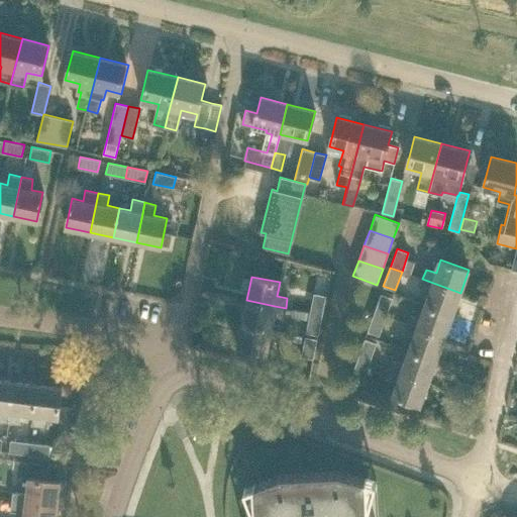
[(418,289),(429,292),(424,305),(452,315),(460,293),(422,279),(418,289)]
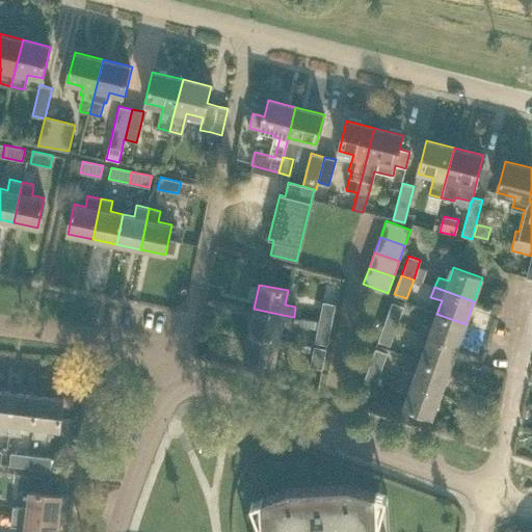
[(322,301),(318,322),(330,324),(335,304),(322,301)]
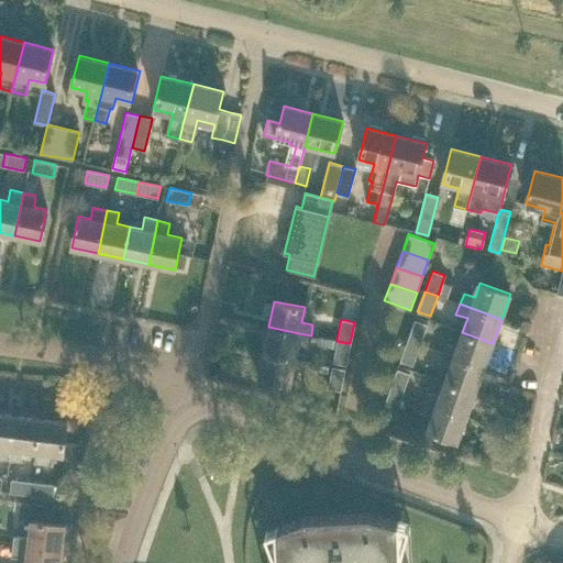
[(420,344),(427,324),(415,320),(407,340),(420,344)]
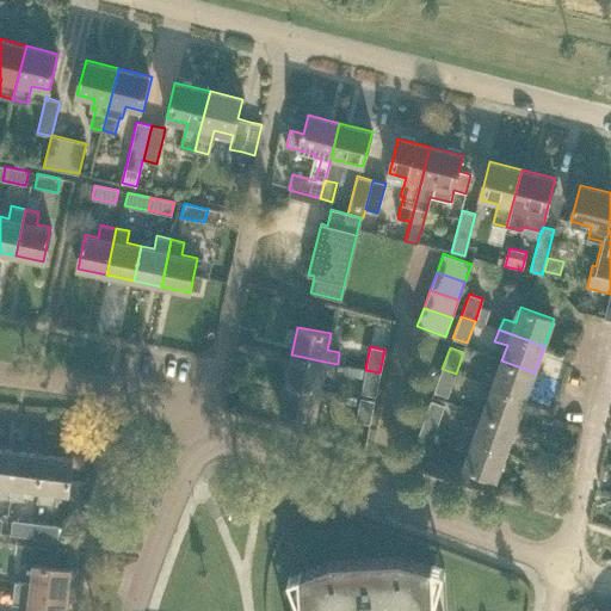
[(285,383),(320,389),(323,374),(335,375),(338,364),(325,362),(291,355),(285,383)]
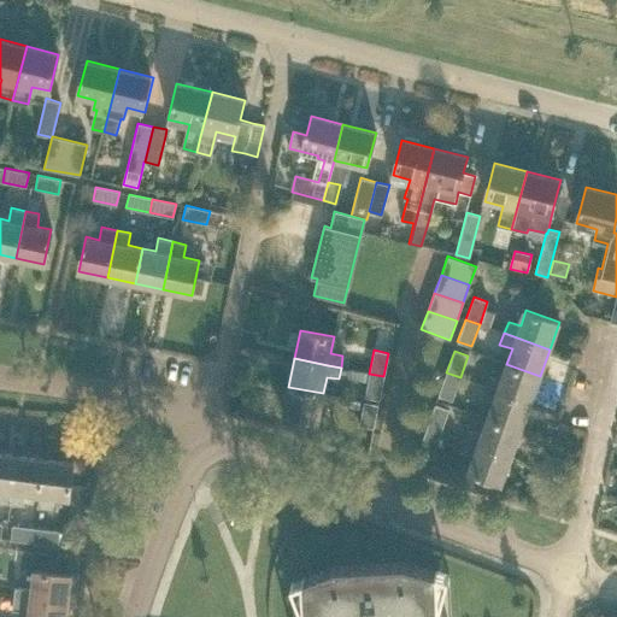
[(540,376),(506,364),(501,380),(489,375),(485,387),(530,404),(540,376)]
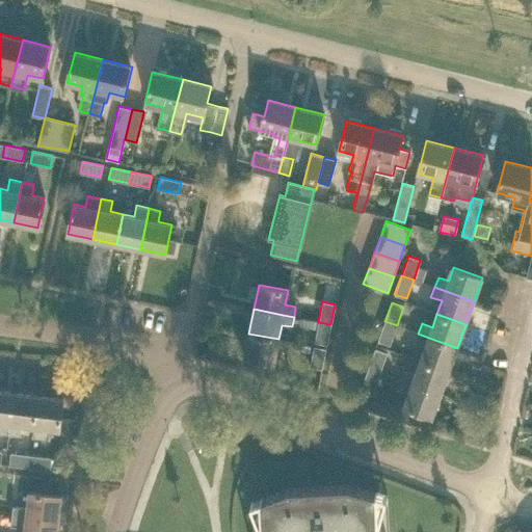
[(384,321),(378,341),(390,345),(397,325),(384,321)]
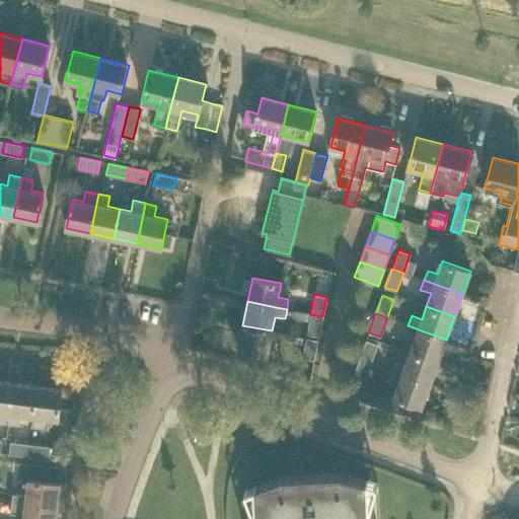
[(307,334),(318,336),(322,316),(310,314),(307,334)]
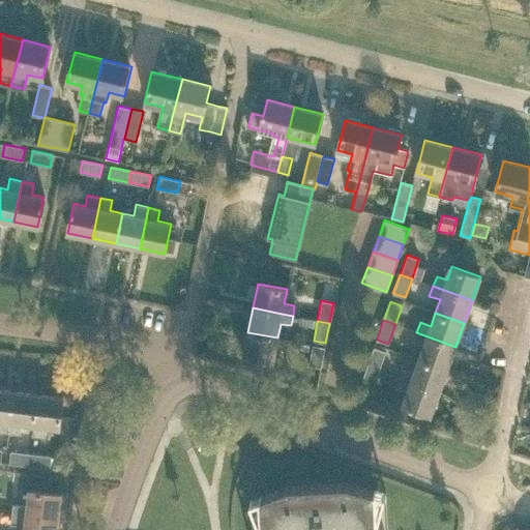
[(247,332),(242,357),(272,362),(275,348),(286,350),(288,339),(277,337),(247,332)]
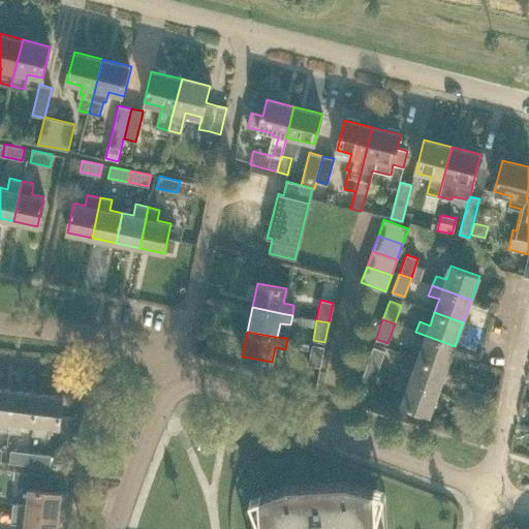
[(455,346),(415,332),(411,341),(423,345),(417,359),(446,369),(455,346)]
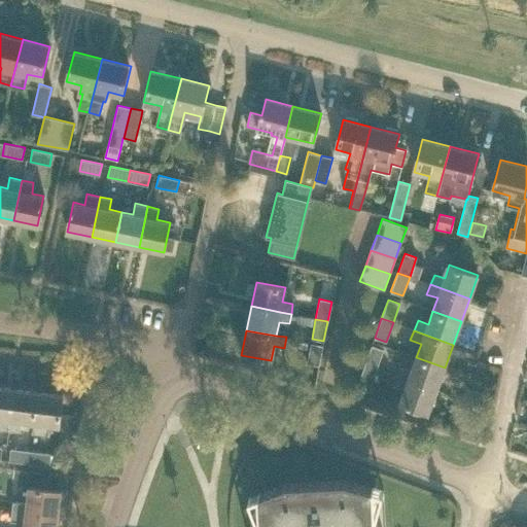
[(307,363),(319,365),(323,345),(311,343),(307,363)]
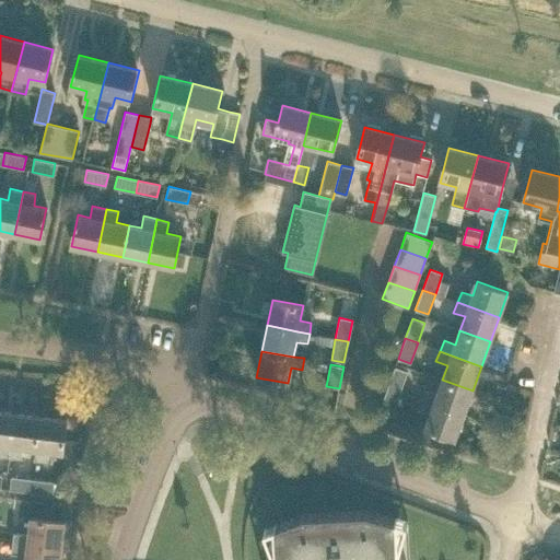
[(387,387),(399,392),(407,371),(395,366),(387,387)]
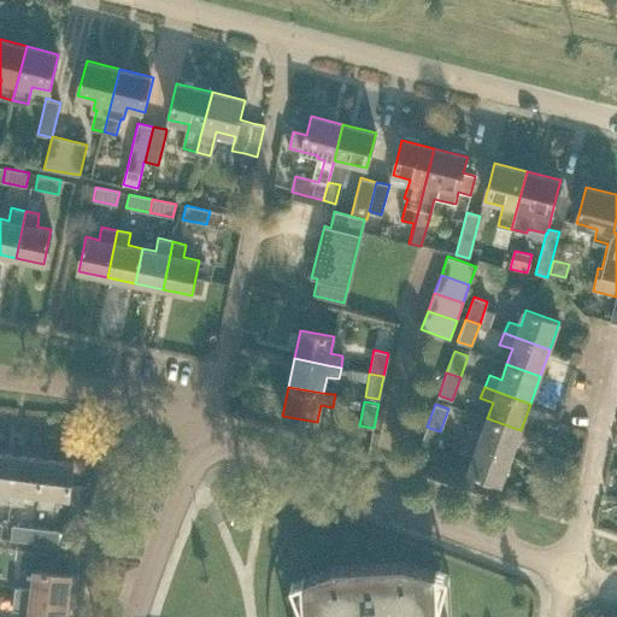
[(511,457),(521,430),(487,418),(481,434),(469,429),(465,440),(511,457)]
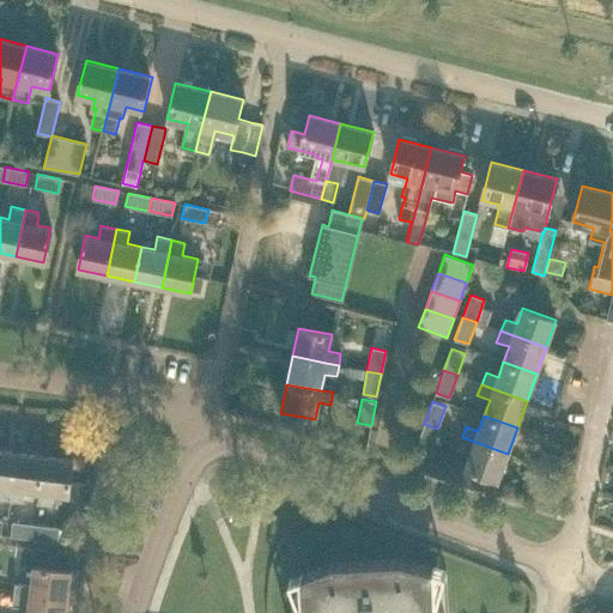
[(437,429),(424,424),(417,445),(429,450),(437,429)]
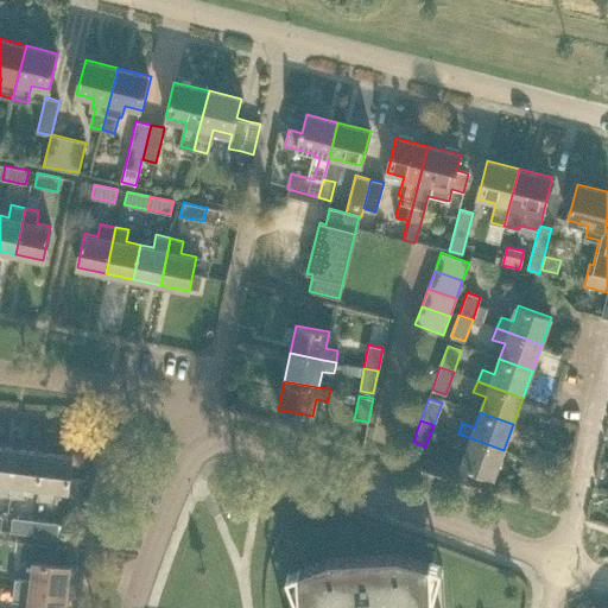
[(504,450),(458,434),(455,445),(467,449),(461,466),(494,477),(504,450)]
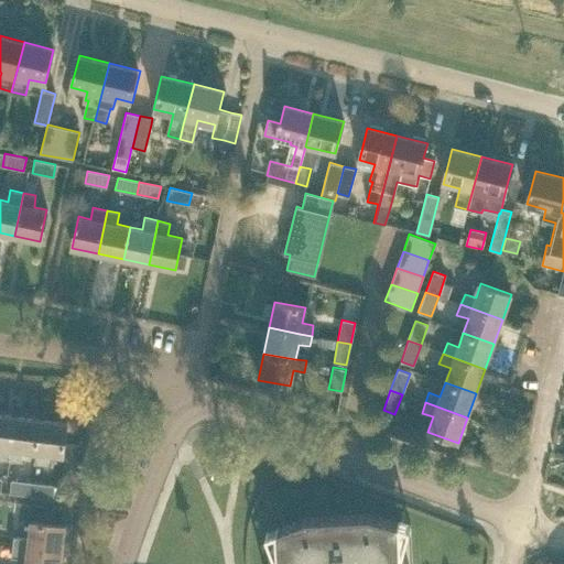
[(11,448),(14,416),(0,414),(0,458),(9,461),(11,448)]
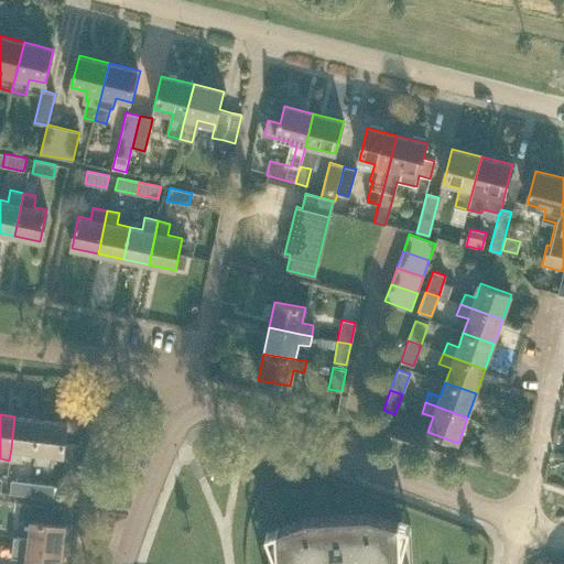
[(14,416),(11,448),(9,461),(22,463),(24,451),(35,452),(36,452),(40,420),(14,416)]
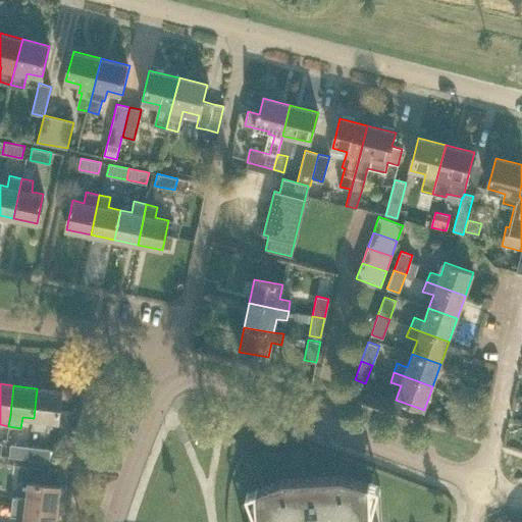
[(37,388),(34,418),(33,418),(32,429),(45,431),(46,419),(58,421),(62,392),(37,388)]
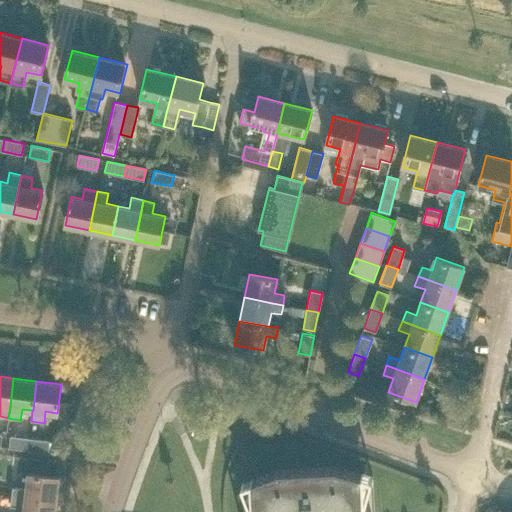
[(9,448),(28,450),(30,439),(10,436),(9,448)]
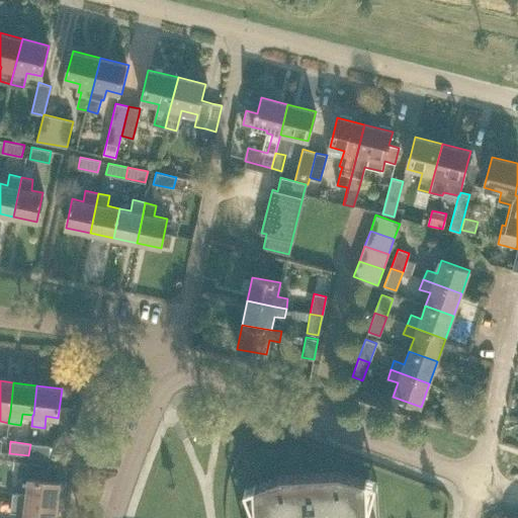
[(30,444),(28,455),(49,458),(51,446),(30,444)]
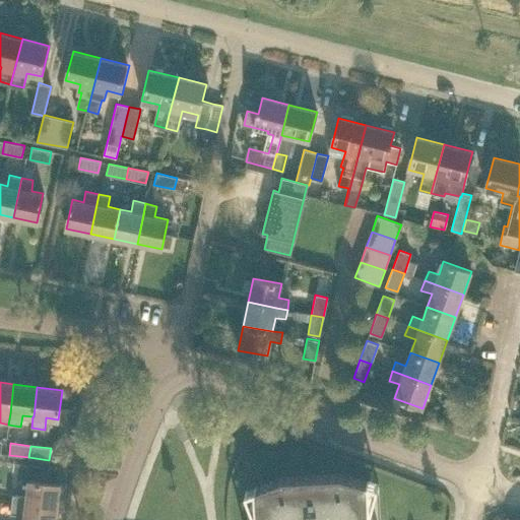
[(369,519),(367,481),(339,474),(282,477),(256,488),(257,519),(369,519)]
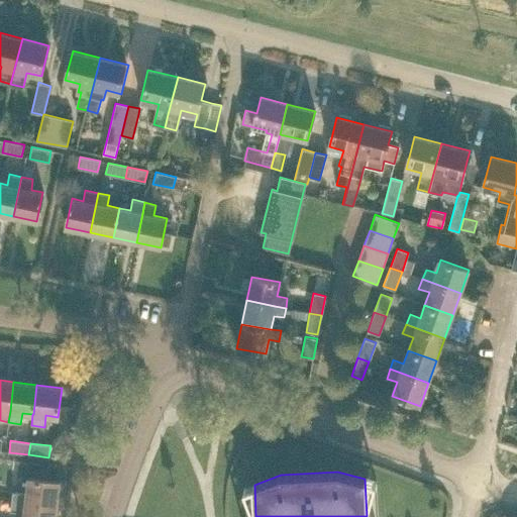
[(12,492),(11,502),(56,507),(59,483),(28,479),(26,494),(12,492)]
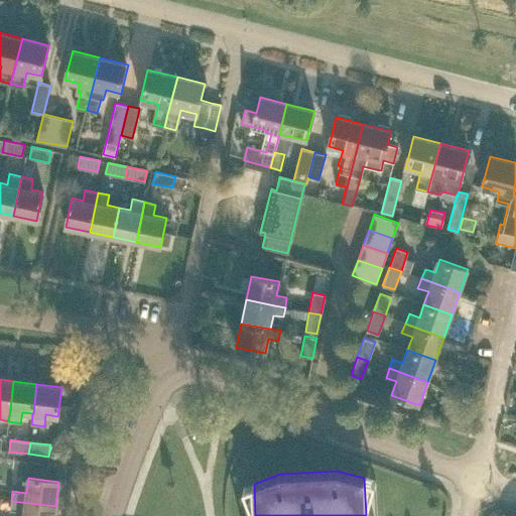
[(24,512),(23,515),(54,515),(55,506),(11,501),(10,510),(24,512)]
